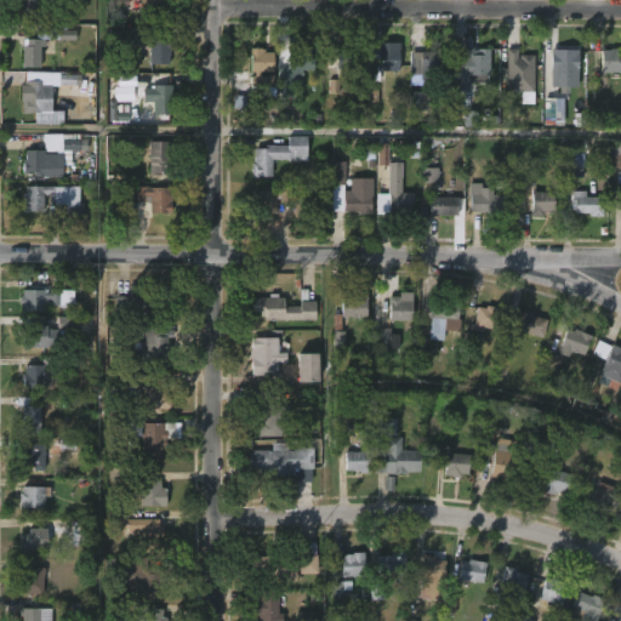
[(43,0),(43,15),(24,15),(24,0),(43,0)]
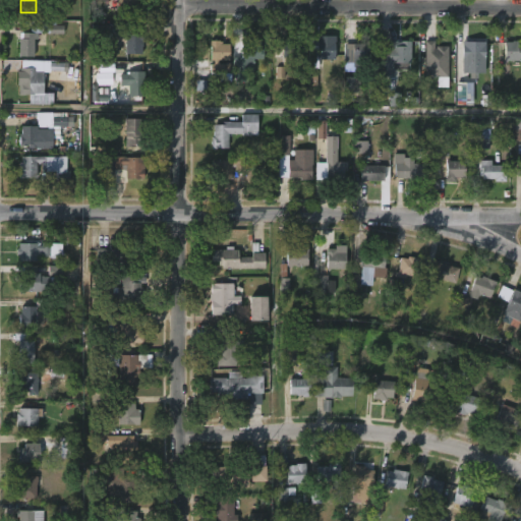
[(145,1),(143,16),(119,15),(119,0),(141,0),(141,1),(145,1)]
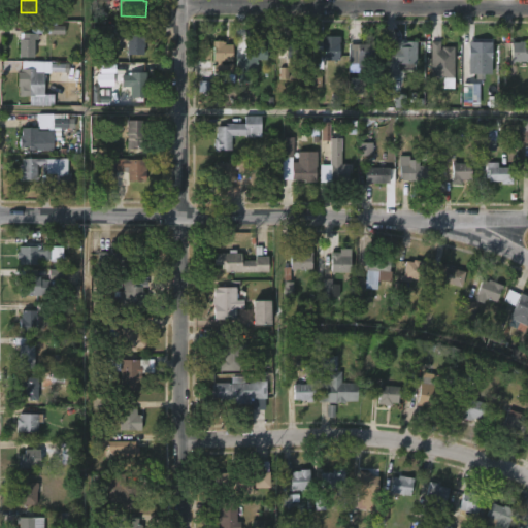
[(57,21),(57,26),(65,26),(65,34),(38,34),(38,39),(35,39),(35,57),(20,57),(20,33),(31,33),(31,22),(57,21)]
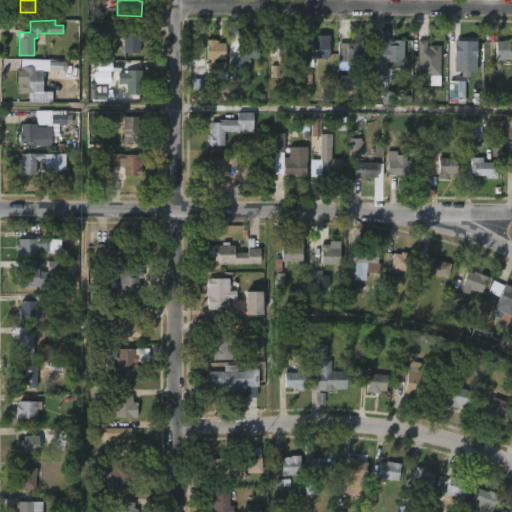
[(125,23),(125,26),(128,26),(128,33),(142,33),(142,41),(140,41),(140,53),(124,53),(124,40),(122,40),(122,33),(96,33),(96,25),(125,23)]
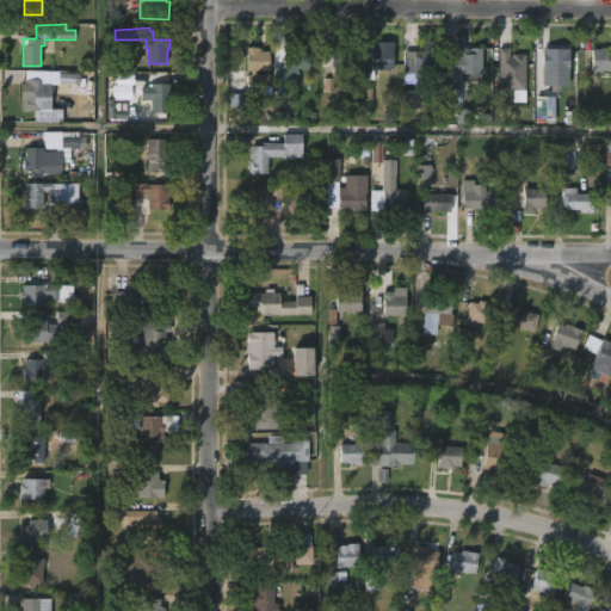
[(376,44),(376,47),(386,47),(386,48),(389,48),(389,71),(371,71),(371,99),(360,99),(359,54),(369,54),(369,44),(376,44)]
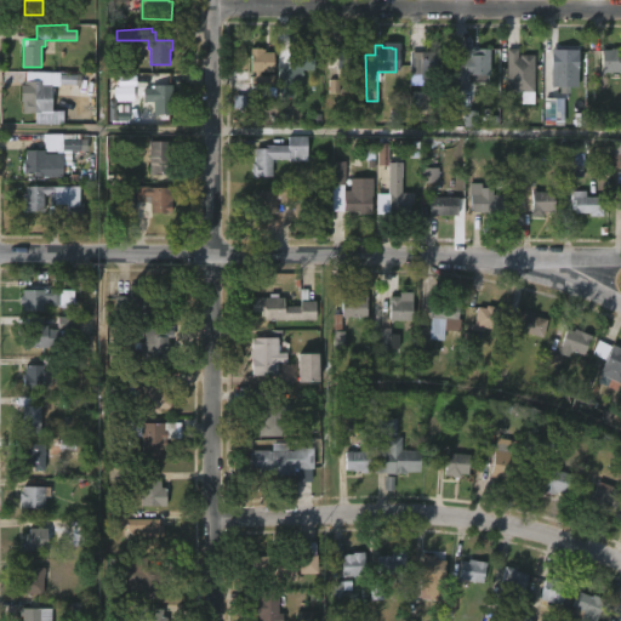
[(275,52),(274,72),(261,72),(261,77),(268,77),(268,86),(266,86),(266,87),(251,86),(252,77),(256,77),(256,72),(251,72),(251,47),(262,49),(266,49),(266,51),(275,52)]
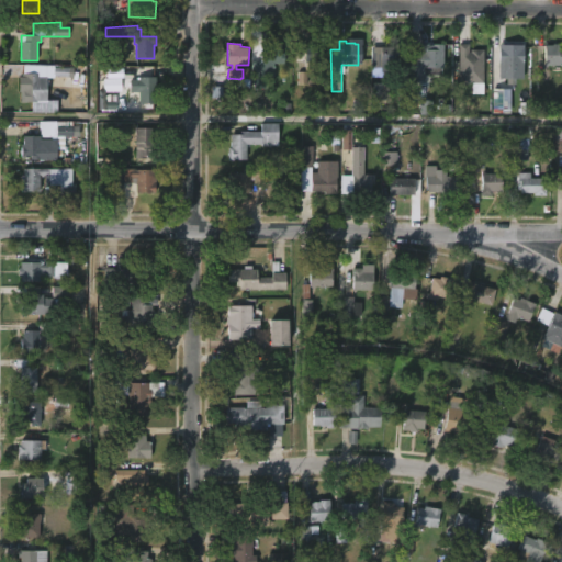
[(560,43),(560,47),(561,47),(561,65),(546,65),(547,45),(554,45),(554,43),(560,43)]
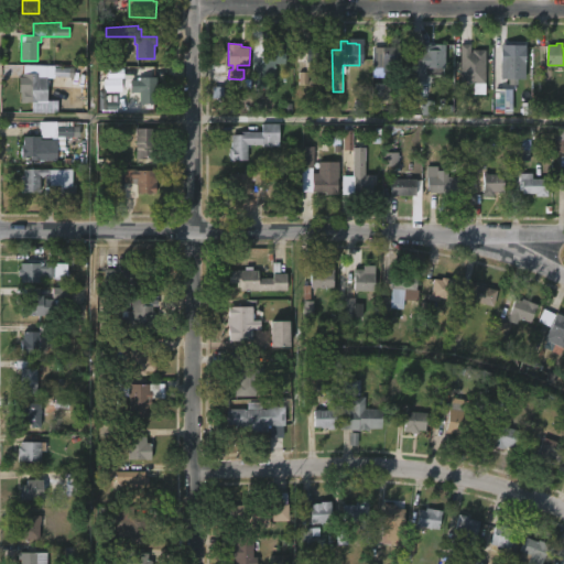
[(281,44),(281,53),(283,53),(283,64),(272,64),(272,71),(260,71),(260,44),(281,44)]
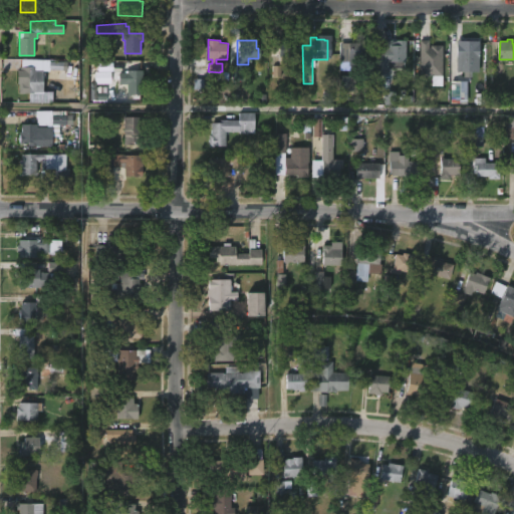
[(388,62),(376,62),(376,46),(392,46),(392,40),(406,41),(406,61),(388,61),(388,62)]
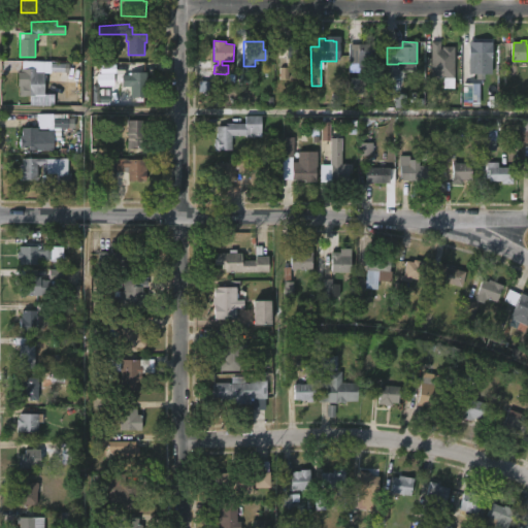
[(441,41),(440,50),(443,50),(443,46),(456,46),(455,77),(431,77),(432,41),(441,41)]
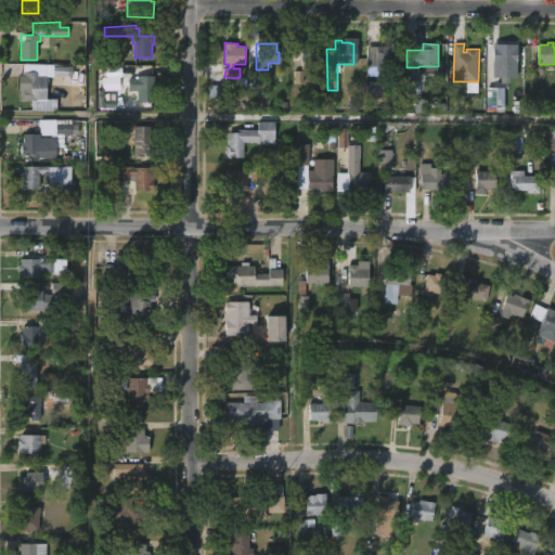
[(317,59),(317,62),(309,62),(309,69),(301,69),(301,61),(292,61),(293,47),(301,47),(308,46),(308,44),(324,44),(324,59),(317,59)]
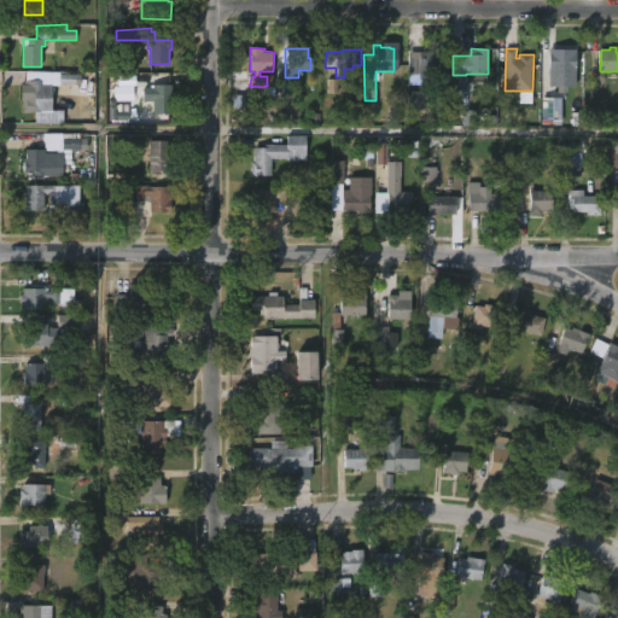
[(448,50),(447,81),(406,77),(406,52),(432,53),(432,50),(448,50)]
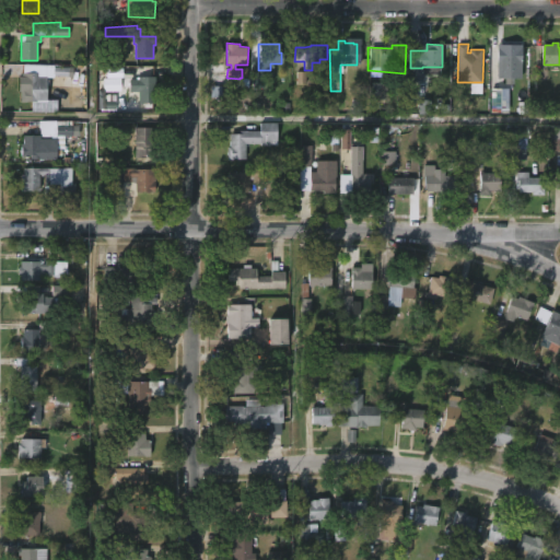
[(504,63),(500,62),(500,47),(506,47),(506,45),(523,45),(523,63),(504,63)]
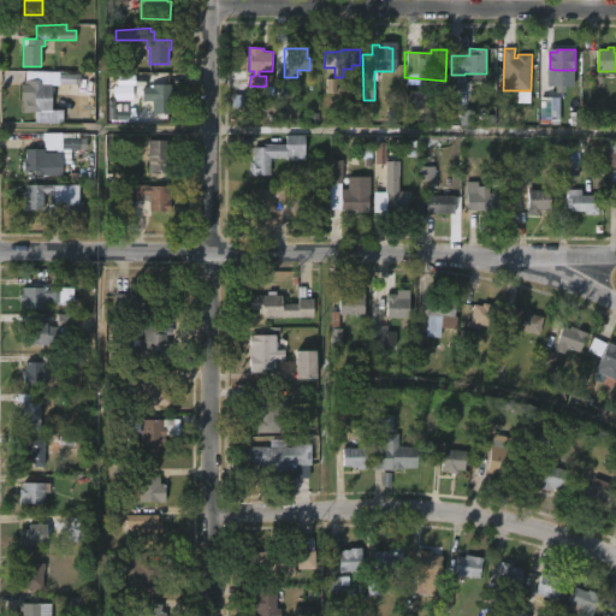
[(76,75),(75,96),(58,95),(58,83),(41,82),(41,84),(51,84),(51,88),(54,88),(53,93),(52,93),(51,113),(22,112),(22,99),(28,99),(28,86),(24,86),(24,80),(41,81),(41,73),(76,75)]
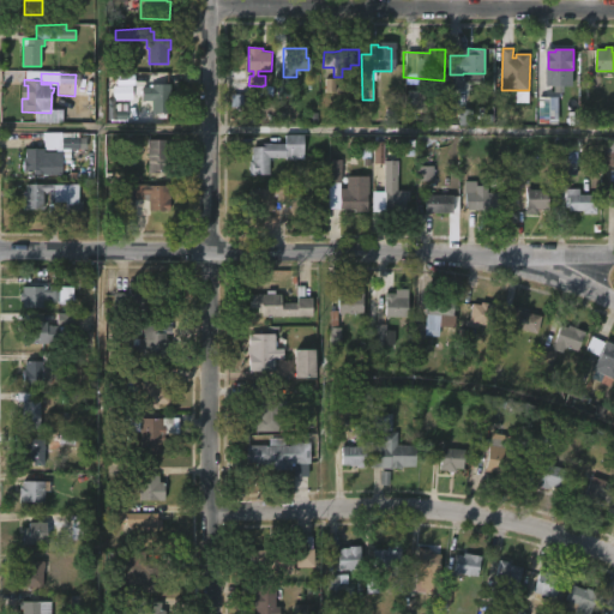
[(114,101),(132,101),(133,77),(114,76),(114,101)]
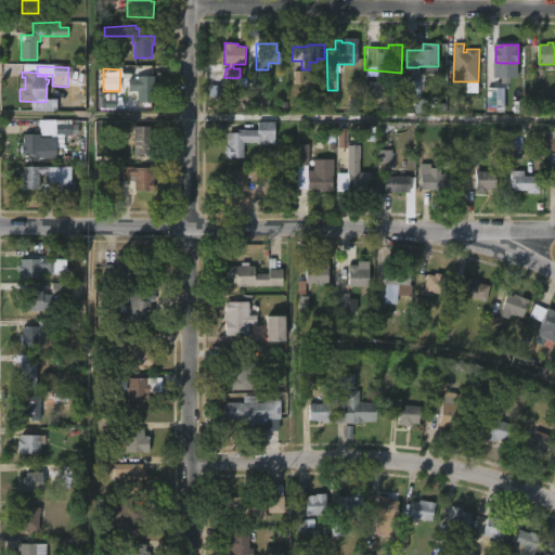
[(294,84),(301,84),(302,72),(294,71),(294,84)]
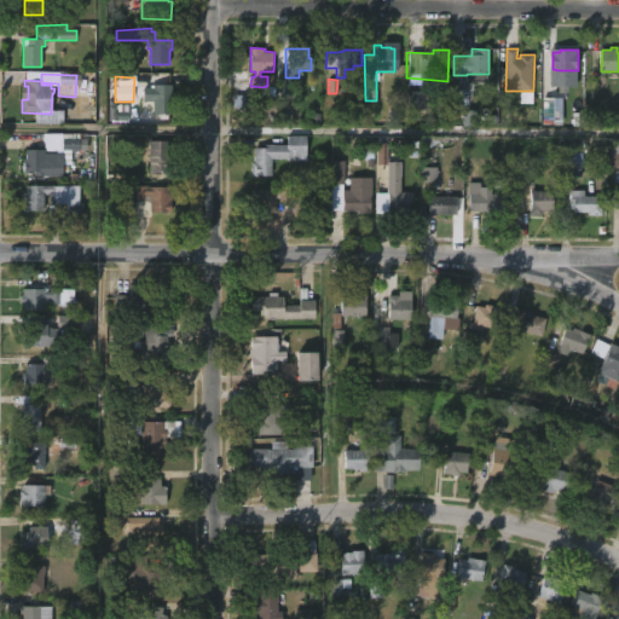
[(172,86),(172,113),(154,113),(154,102),(144,102),(144,88),(154,88),(154,86),(172,86)]
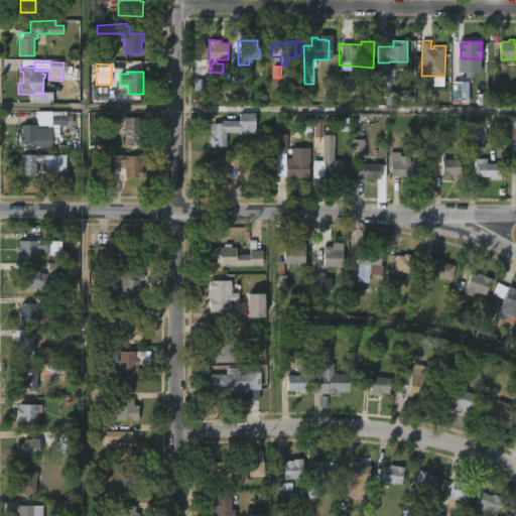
[(384,104),(395,105),(396,93),(385,93),(384,104)]
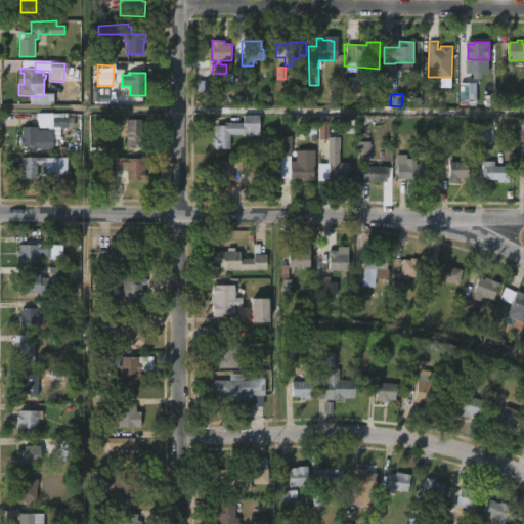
[(66,113),(66,118),(72,118),(72,127),(57,126),(57,139),(50,139),(50,149),(35,150),(26,149),(26,145),(17,145),(18,126),(35,126),(36,113),(66,113)]
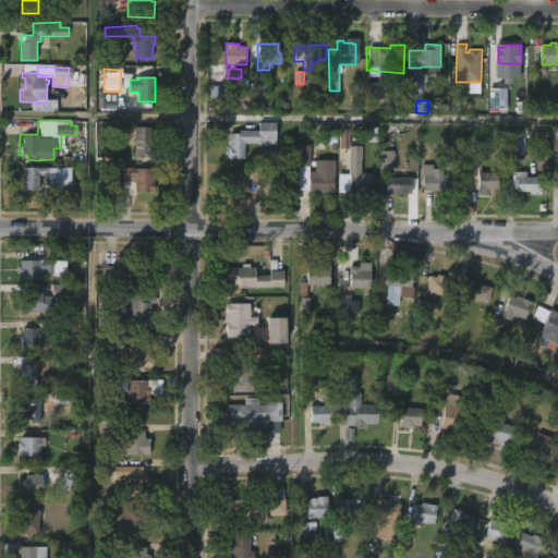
[(276,123),(276,144),(245,144),(245,159),(227,160),(227,146),(229,146),(229,133),(240,133),(240,130),(259,130),(259,123),(276,123)]
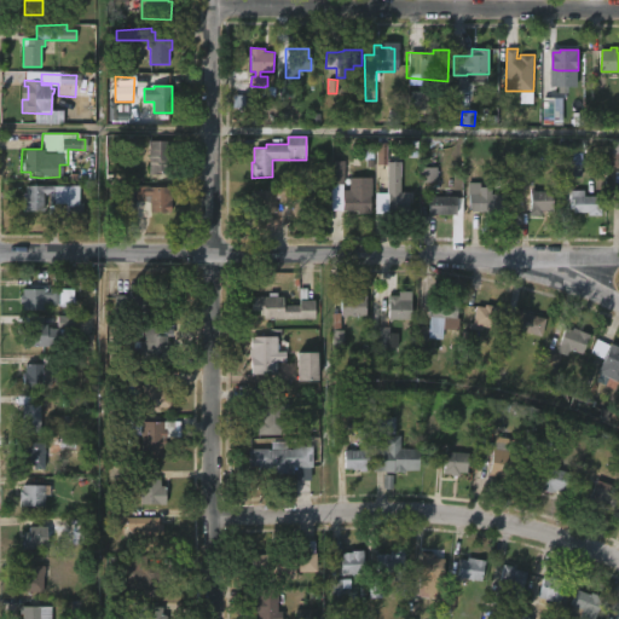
[(168,148),(168,157),(173,157),(173,171),(161,171),(161,174),(150,174),(150,160),(148,160),(150,148),(142,148),(142,140),(168,142),(168,148)]
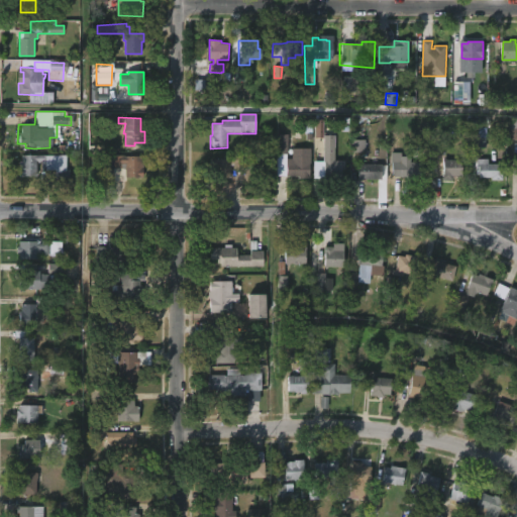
[(516,140),(511,140),(508,140),(508,117),(516,117),(516,140)]
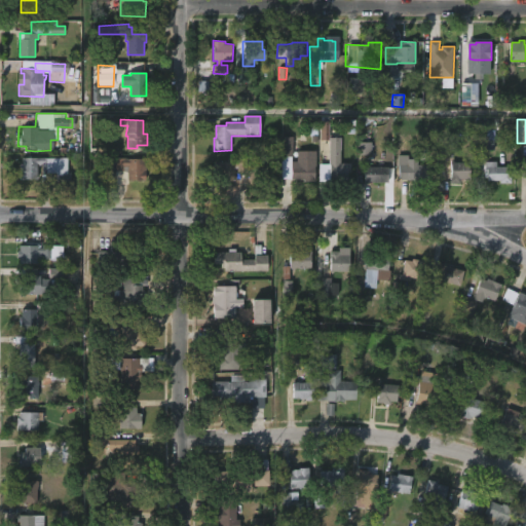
[(320,141),(329,141),(329,122),(318,122),(320,141)]
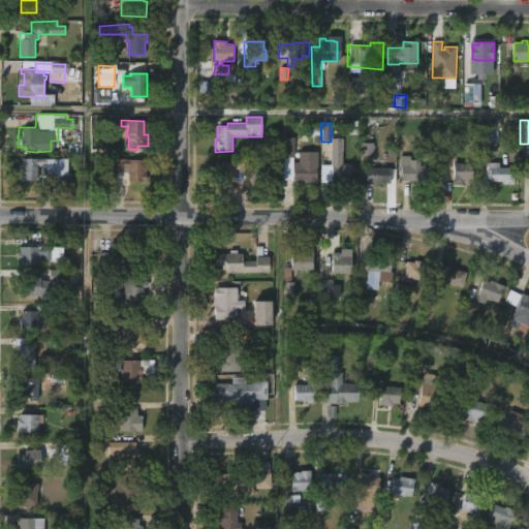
[(496,151),(496,131),(485,131),(485,151),(496,151)]
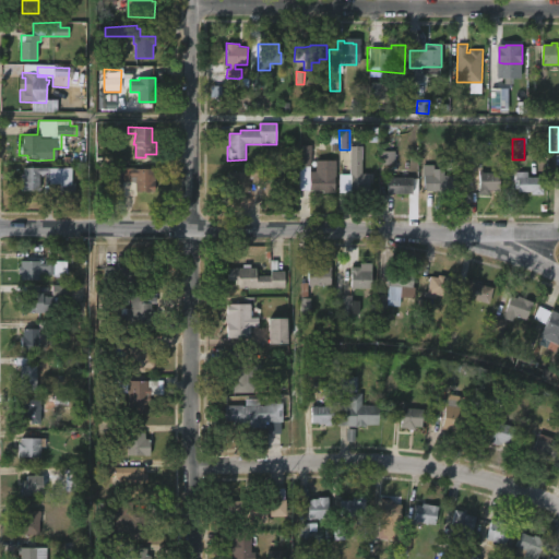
[(371,174),(371,185),(367,185),(367,190),(347,190),(348,146),(360,146),(359,174),(371,174)]
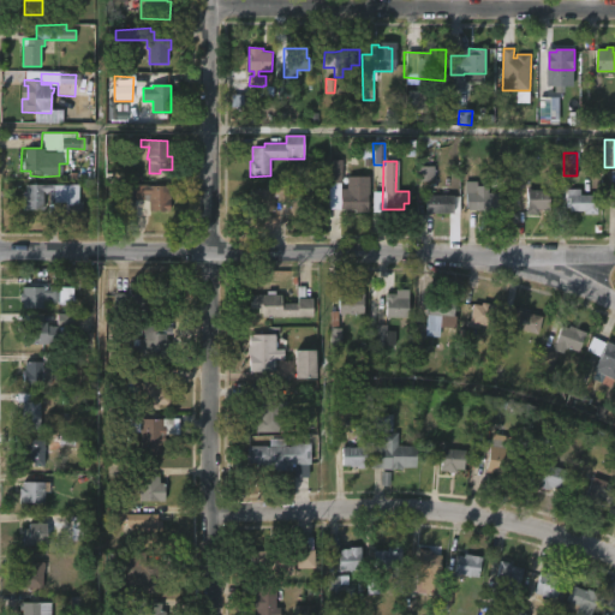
[(434,167),(417,167),(417,181),(434,181),(434,167)]
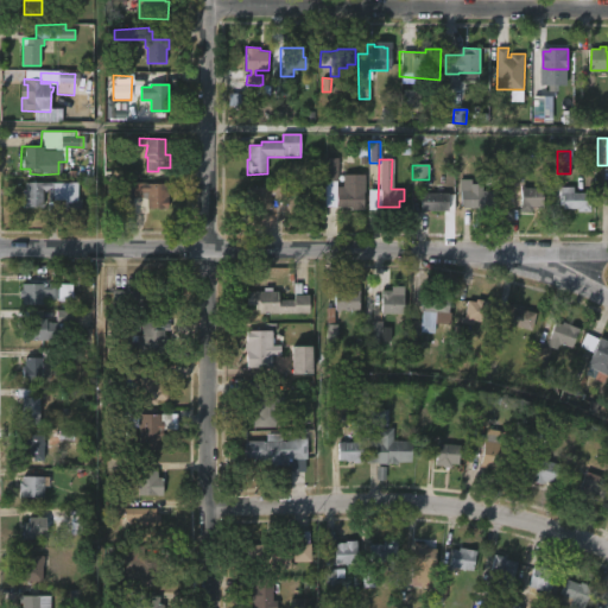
[(336,166),(334,187),(340,187),(341,175),(362,175),(361,210),(321,207),(322,181),(324,181),(324,166),(336,166)]
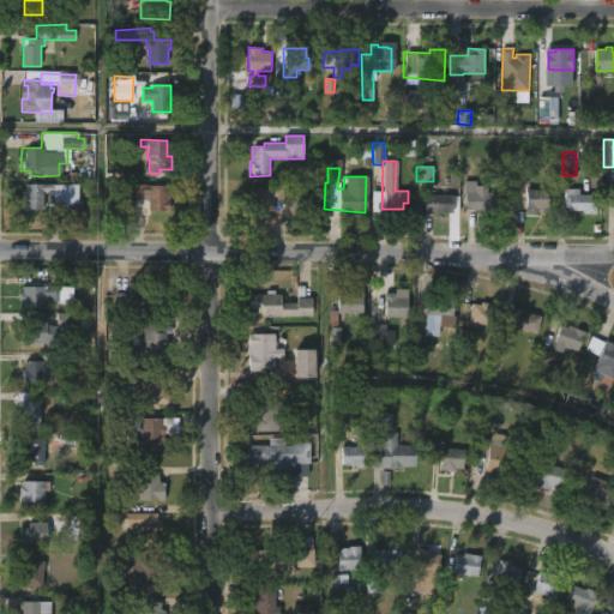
[(501,192),(500,212),(463,210),(464,180),(474,180),(474,185),(486,186),(486,192),(501,192)]
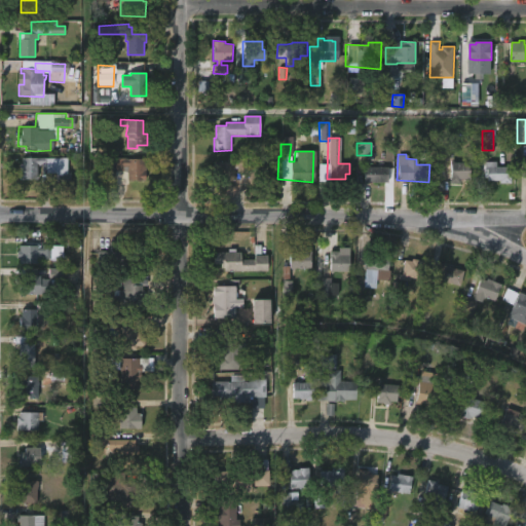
[(66,159),(66,173),(71,173),(71,182),(55,182),(55,174),(42,174),(42,164),(39,164),(39,180),(20,180),(20,158),(66,159)]
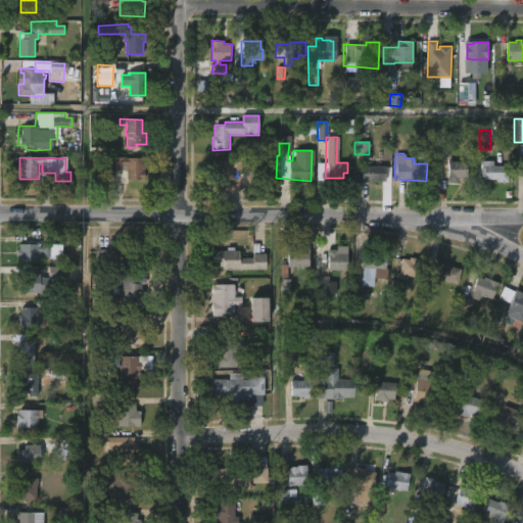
[(128,157),(143,158),(143,164),(145,164),(145,180),(127,180),(127,173),(122,172),(122,170),(99,171),(99,157),(128,157)]
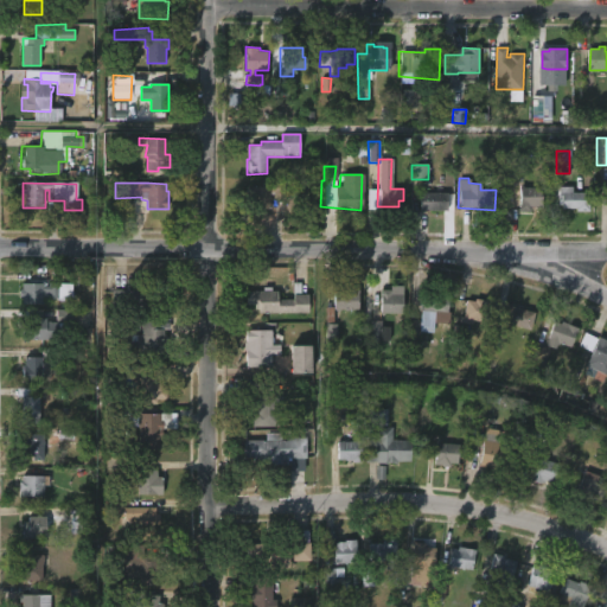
[(283,183),(282,198),(272,198),(272,195),(268,195),(268,209),(250,209),(250,198),(247,198),(247,185),(262,186),(262,183),(283,183)]
